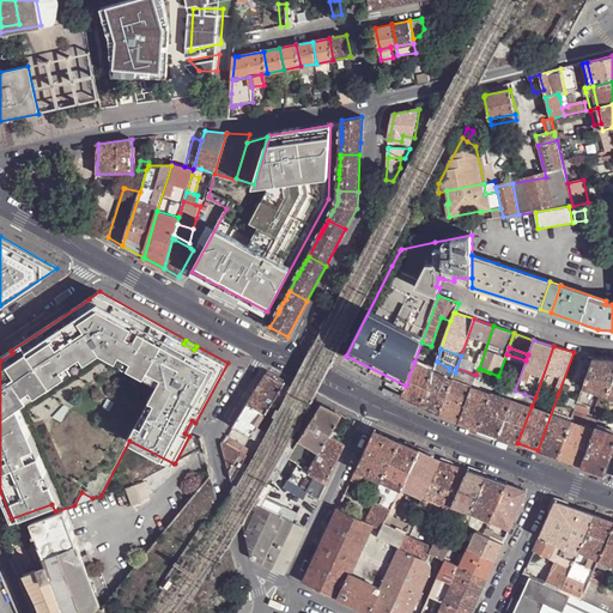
[(11,351),(0,357),(0,360),(12,353),(11,351)]
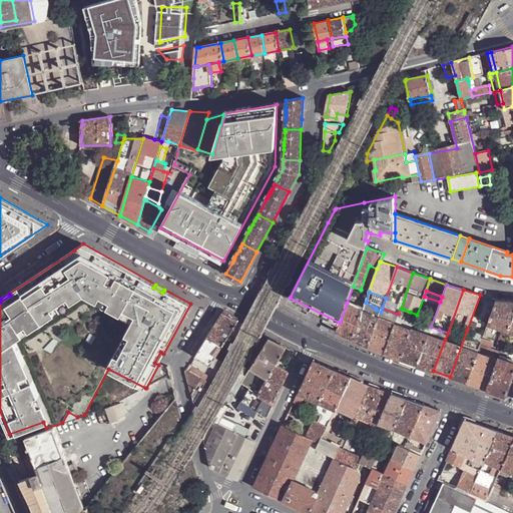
[(488,324),(508,331),(512,317),(512,301),(496,301),(494,308),(488,324)]
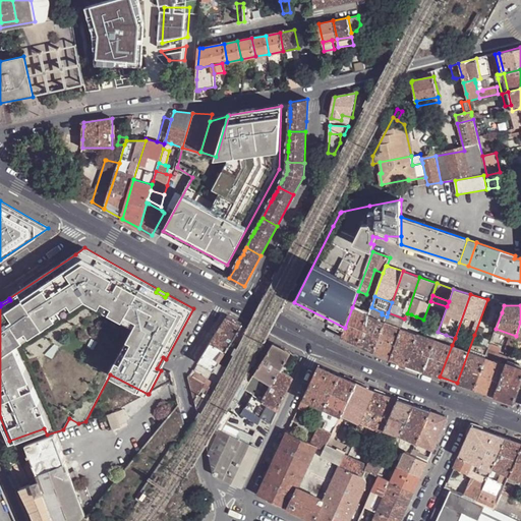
[(342,337),(358,344),(368,315),(352,307),(345,328),(342,337)]
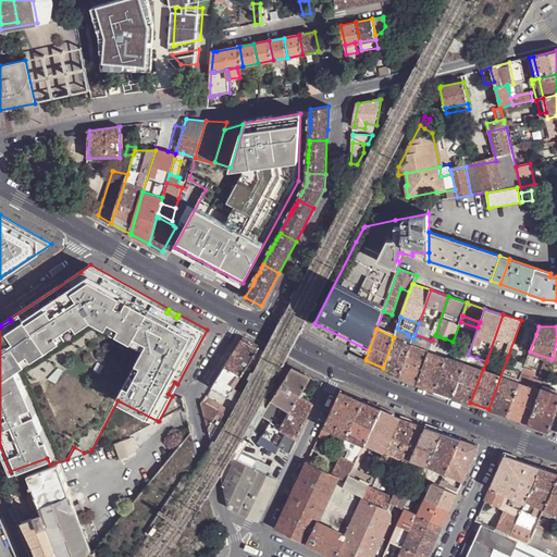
[(408,334),(397,329),(394,337),(411,345),(413,338),(408,336),(408,334)]
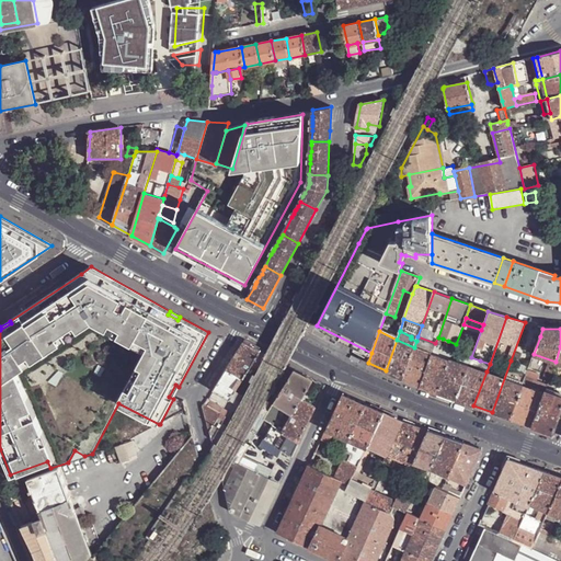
[(435,345),(435,343),(418,336),(416,341),(414,347),(424,351),(427,343),(435,345)]
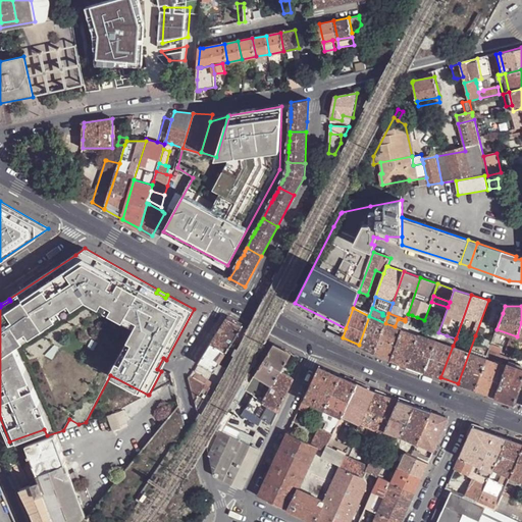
[(374,353),(385,323),(369,316),(359,345),(374,353)]
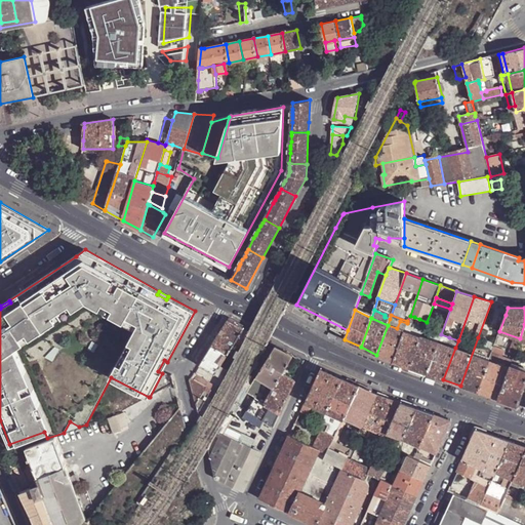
[(417,325),(425,328),(427,322),(419,319),(417,325)]
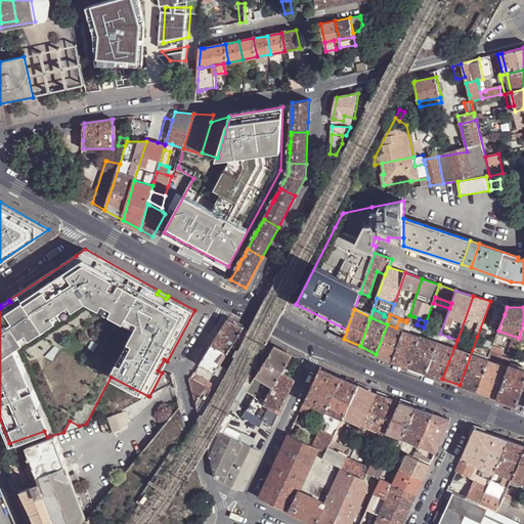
[(244,329),(228,320),(212,345),(228,354),(233,345),(244,329)]
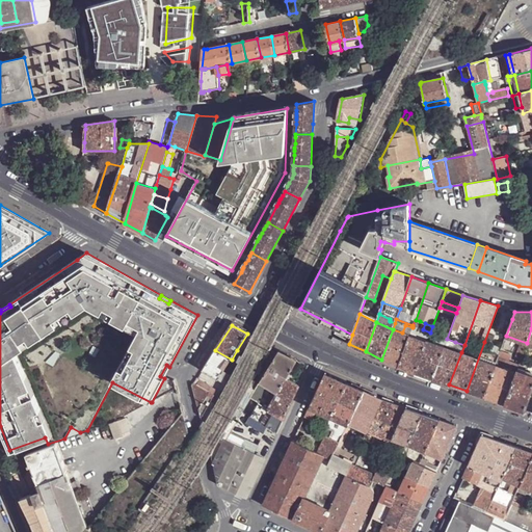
[(402,333),(409,336),(413,327),(405,325),(402,333)]
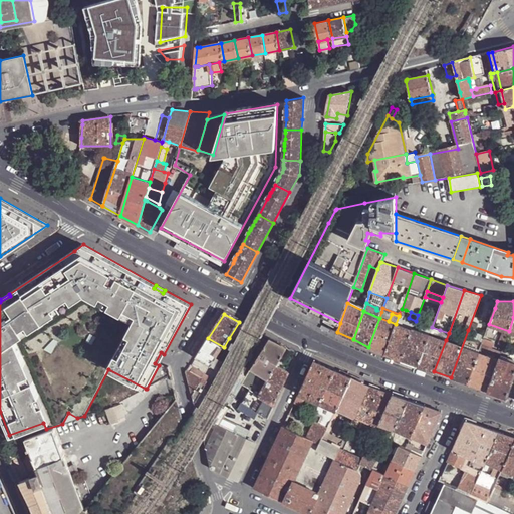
[(386,354),(396,324),(389,321),(379,318),(368,347),(386,354)]
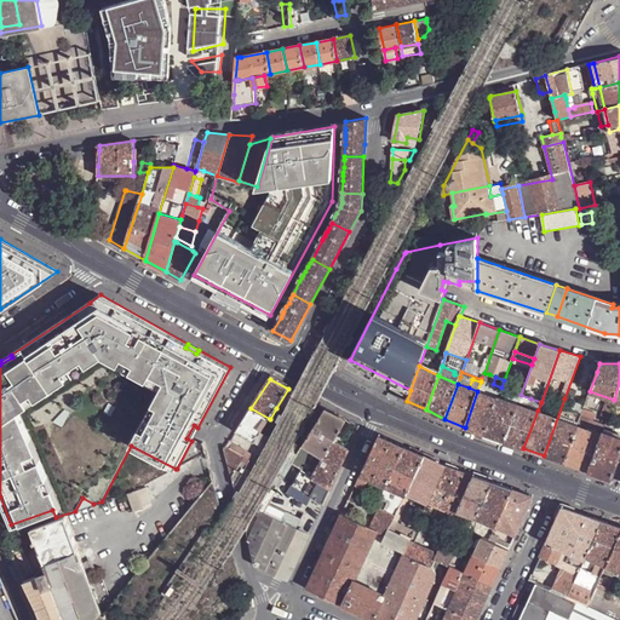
[(294,392),(288,389),(276,408),(283,412),(294,392)]
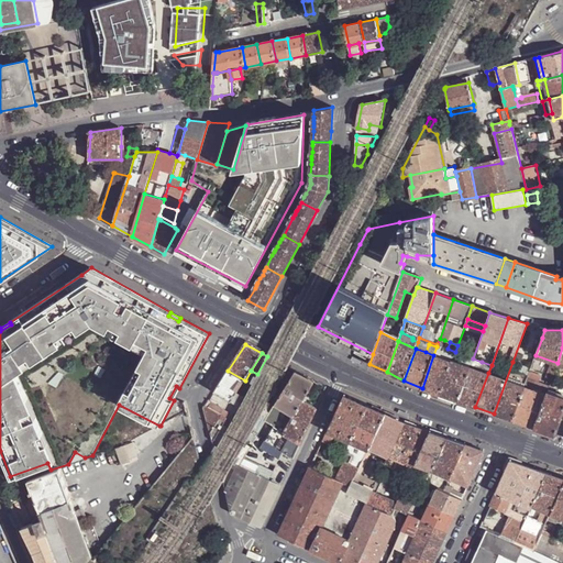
[(459,363),(470,367),(473,359),(462,354),(459,363)]
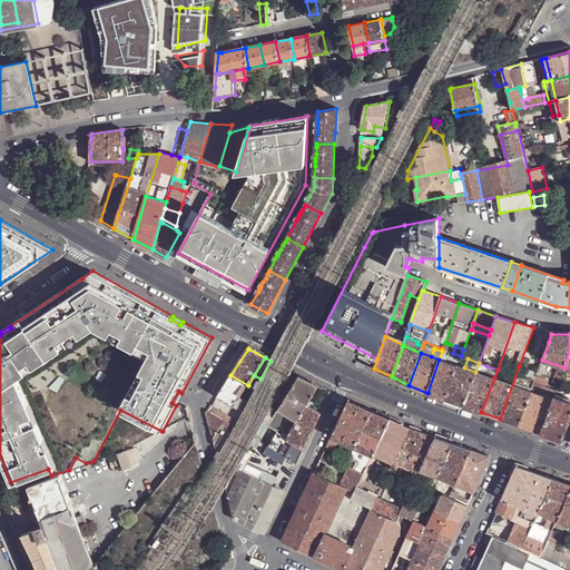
[(428,393),(446,400),(458,366),(444,361),(439,360),(428,393)]
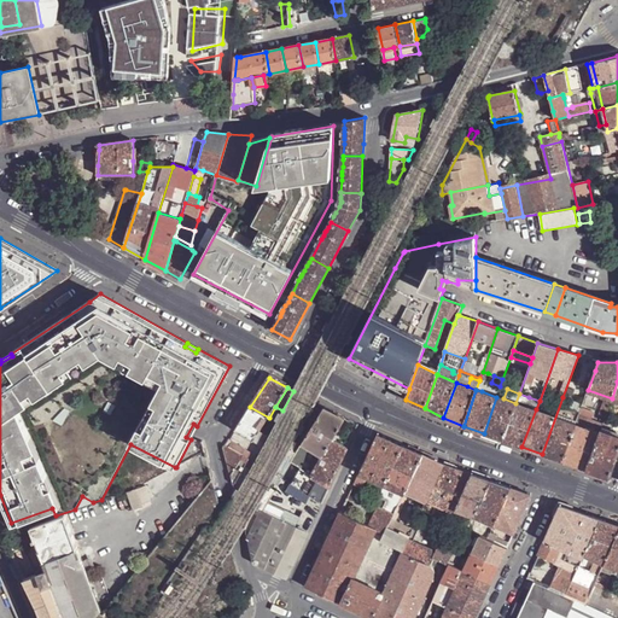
[(283,410),(281,414),(287,418),(297,424),(303,426),(315,403),(293,391),(283,410)]
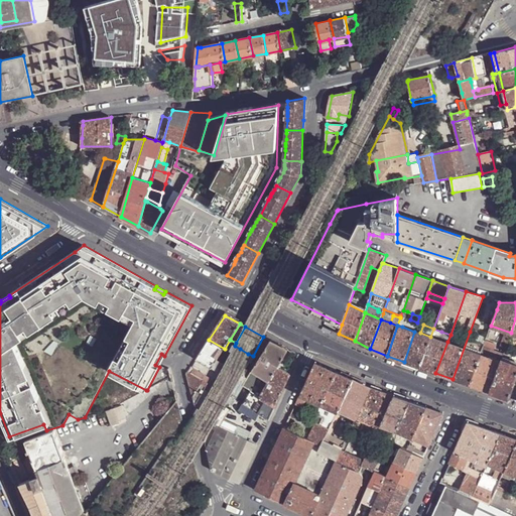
[(437,339),(441,332),(433,329),(430,337),(437,339)]
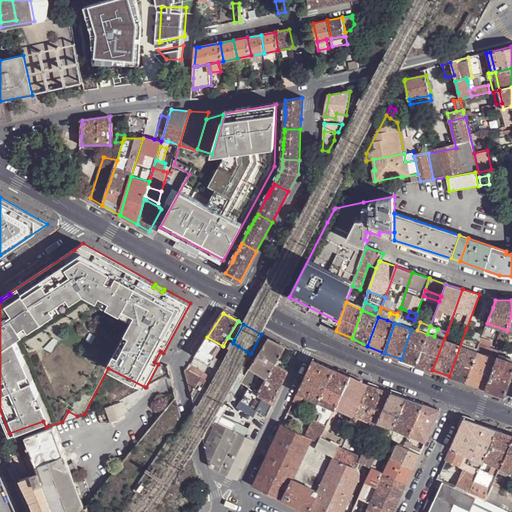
[(401,359),(417,365),(427,334),(417,330),(411,328),(411,329),(401,359)]
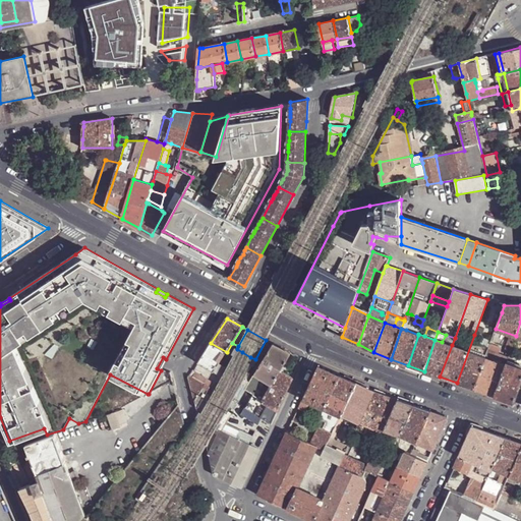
[(452,345),(455,338),(446,335),(442,342),(452,345)]
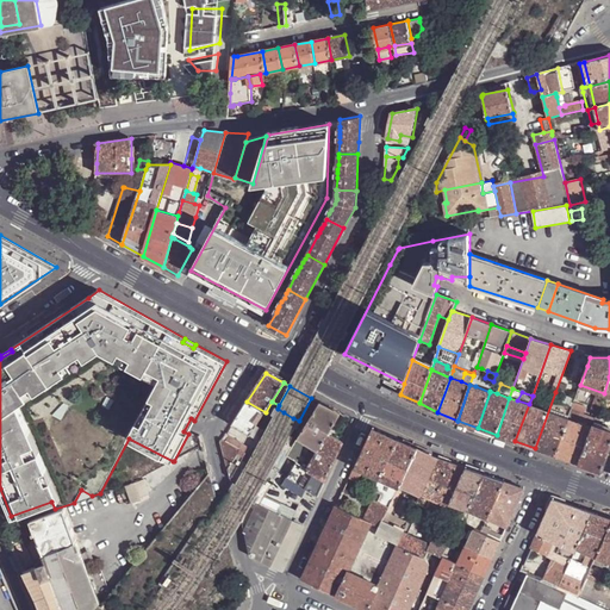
[(562,394),(555,392),(535,448),(555,455),(568,419),(572,410),(559,404),(562,394)]
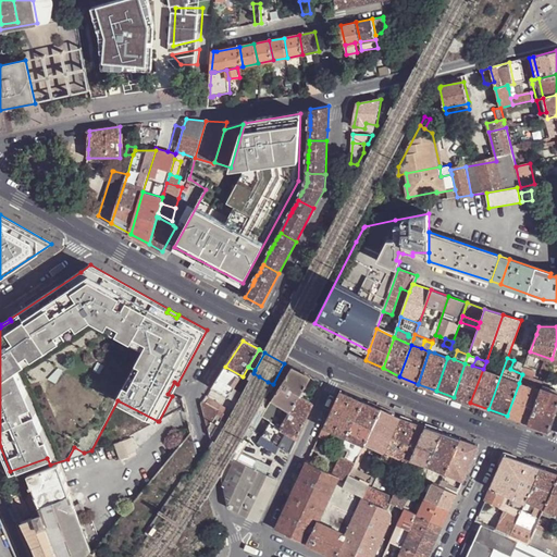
[(546,374),(551,363),(545,361),(541,374),(545,376),(546,374)]
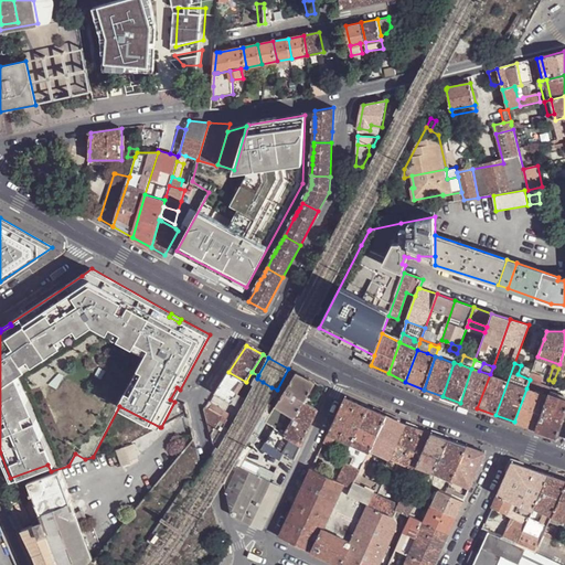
[(297,373),(288,369),(277,390),(284,393),(297,373)]
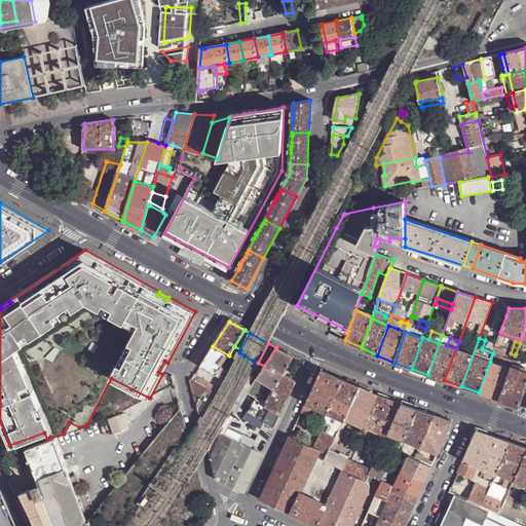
[(446,345),(439,343),(428,375),(444,380),(456,348),(446,345)]
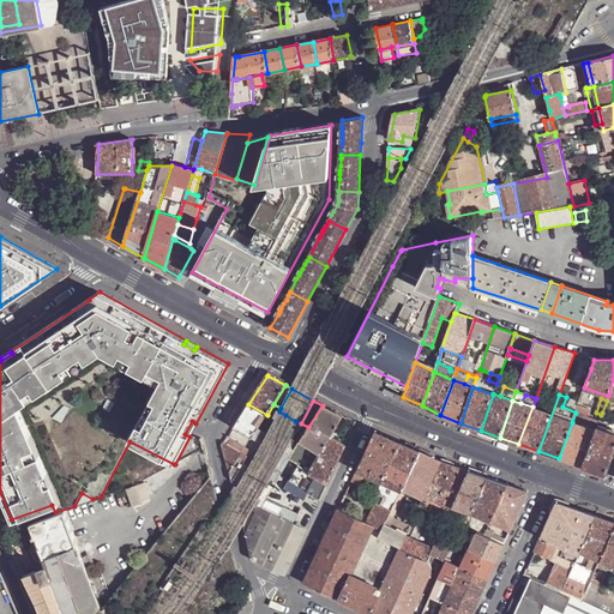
[(248,404),(234,427),(252,439),(259,428),(268,415),(248,404)]
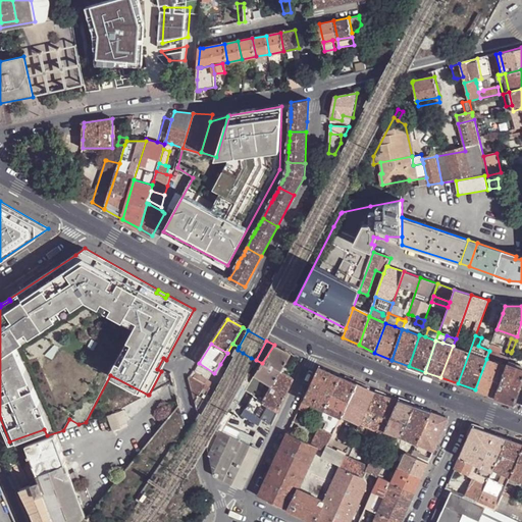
[(276,346),(274,345),(262,363),(255,375),(273,384),(280,371),(292,353),(276,346)]
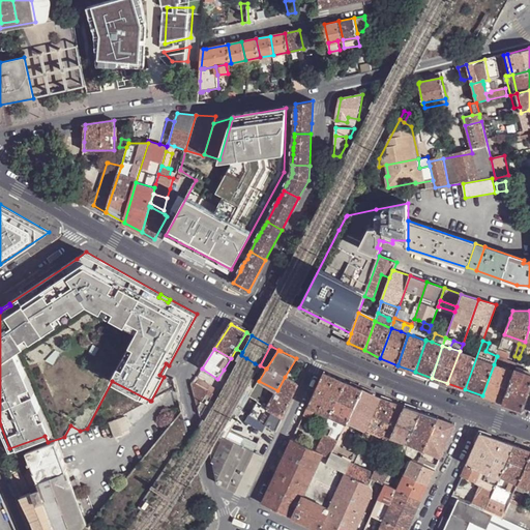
[(509,354),(499,350),(497,356),(507,360),(509,354)]
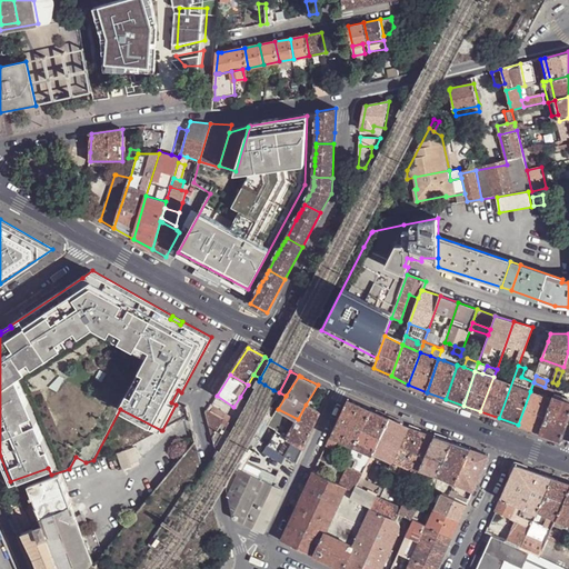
[(555,390),(545,387),(533,382),(530,391),(552,399),(553,396),(555,390)]
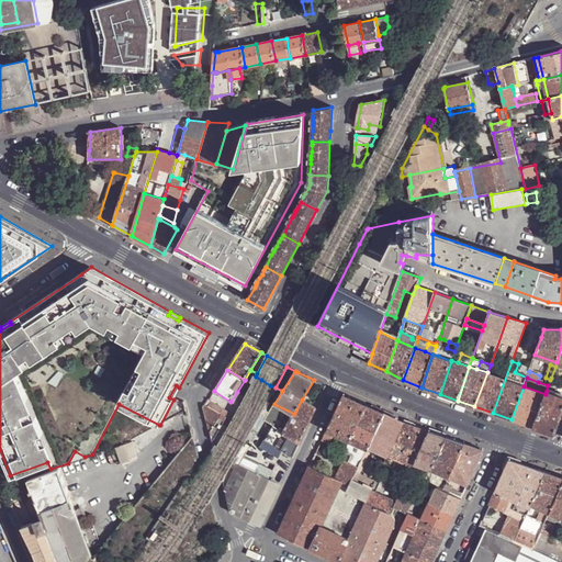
[(561,396),(561,388),(549,384),(548,385),(547,391),(561,396)]
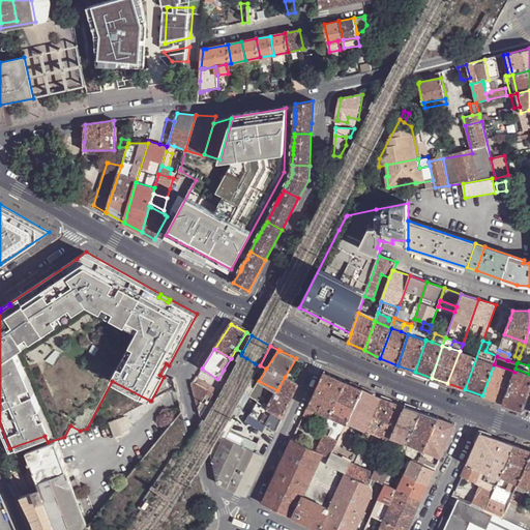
[(164,377),(169,365),(166,363),(159,375),(164,377)]
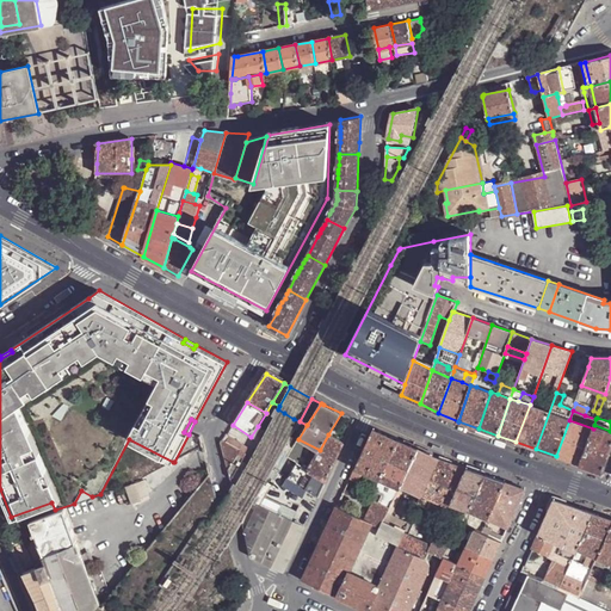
[(556,456),(580,466),(593,429),(569,420),(556,456)]
